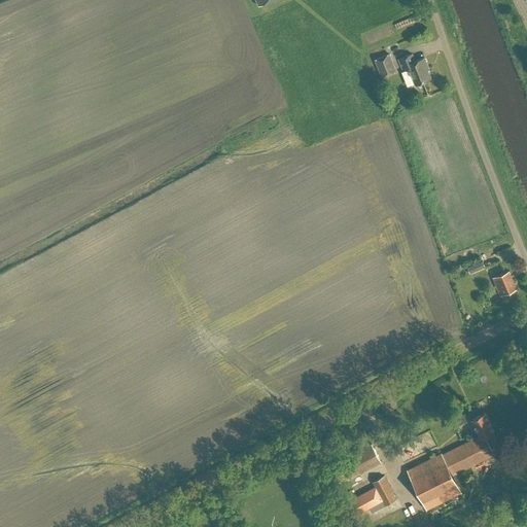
[(395,72),(389,58),(388,54),(375,60),(376,63),(382,77),(395,72)]
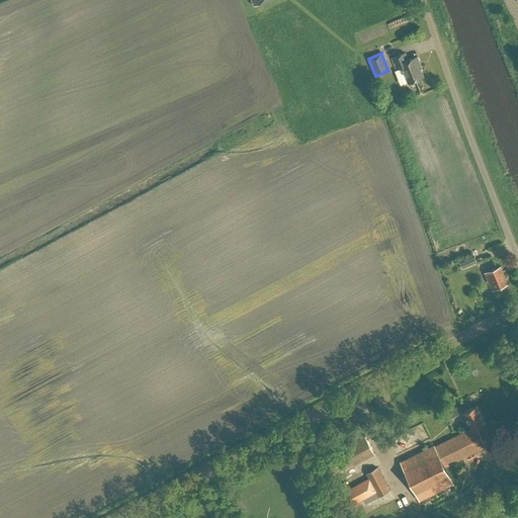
[(408,84),(422,78),(417,67),(419,66),(416,58),(408,62),(405,55),(391,60),(396,71),(402,68),(408,84)]
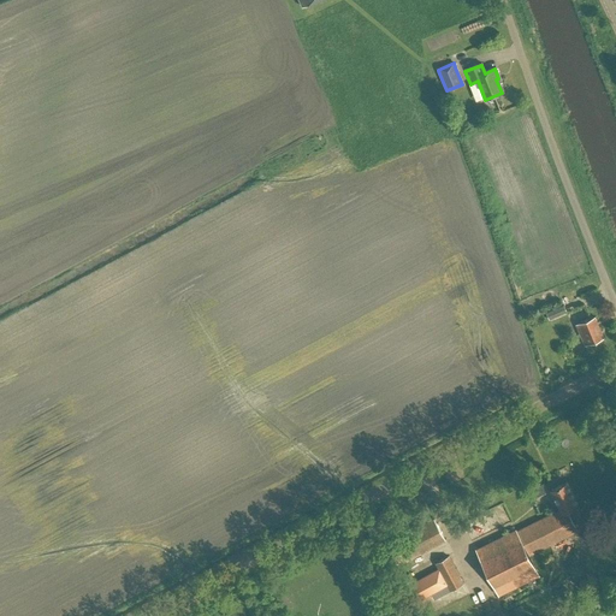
[(549,320),(568,313),(564,306),(546,313),(549,320)]
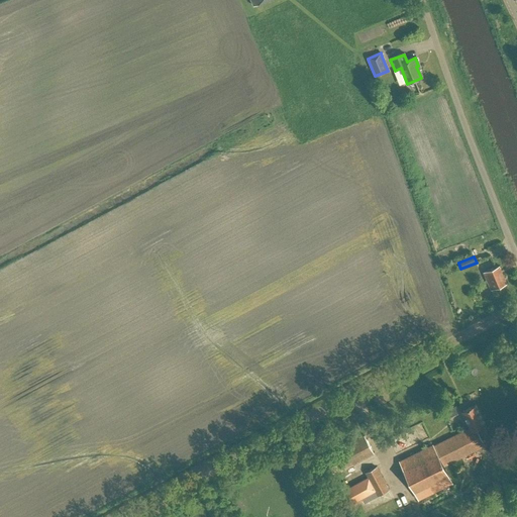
[(491,289),(507,283),(500,266),(485,272),(491,289)]
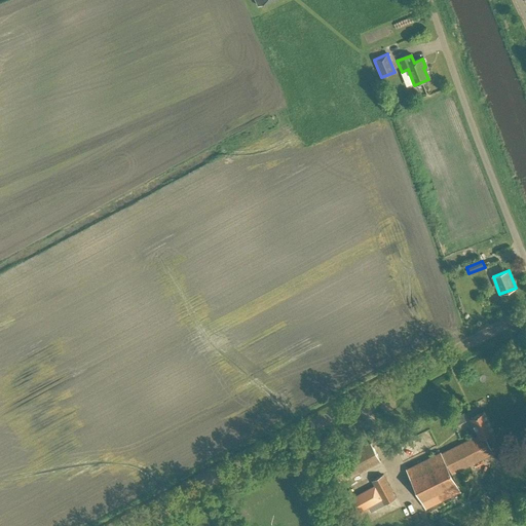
[(452,474),(495,452),(486,435),(494,430),(485,410),(471,417),(479,434),(442,451),(407,467),(426,506),(460,490),(452,474)]
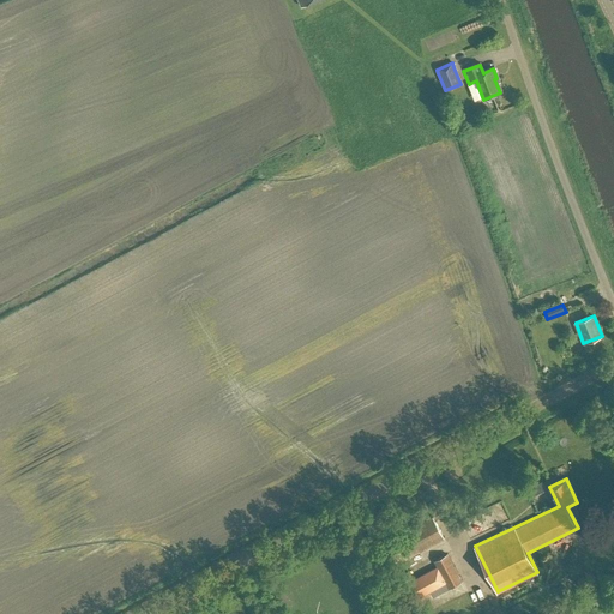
[(397,563),(445,537),(433,516),(386,542),(397,563)]
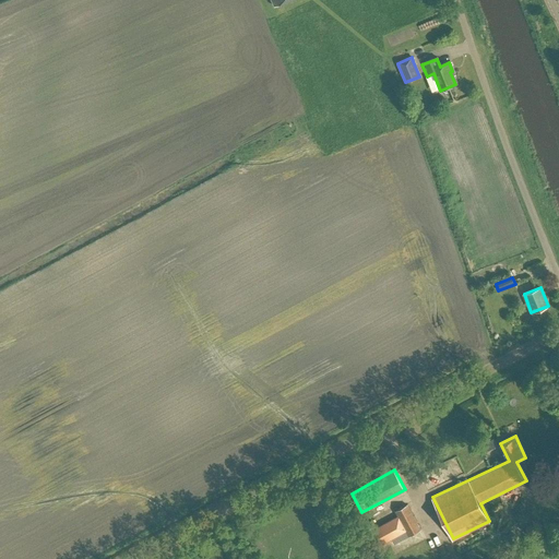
[(421,530),(407,504),(395,511),(397,516),(368,533),(376,547),(401,534),(403,537),(408,535),(408,536),(421,530)]
